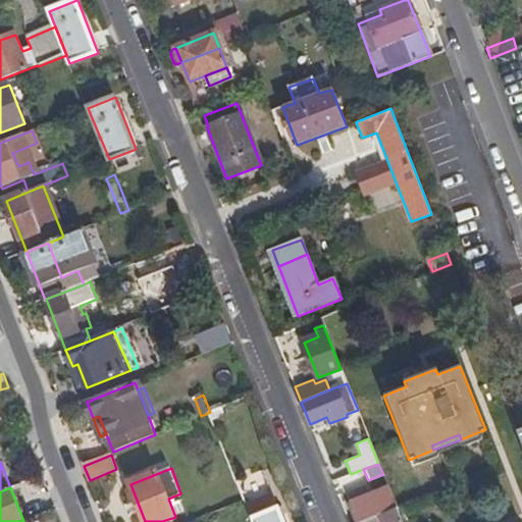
[(355,521),(360,521),(397,508),(389,489),(364,499),(360,488),(349,493),(353,503),(349,506),(355,521)]
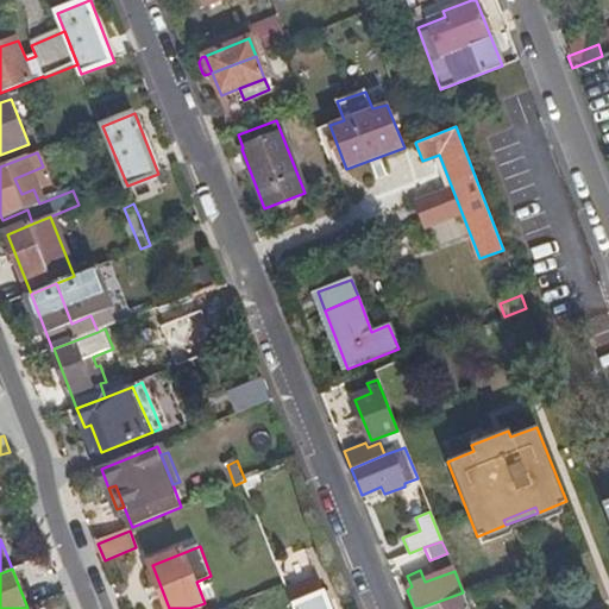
[(333,608),(321,578),(289,590),(296,608),(333,608)]
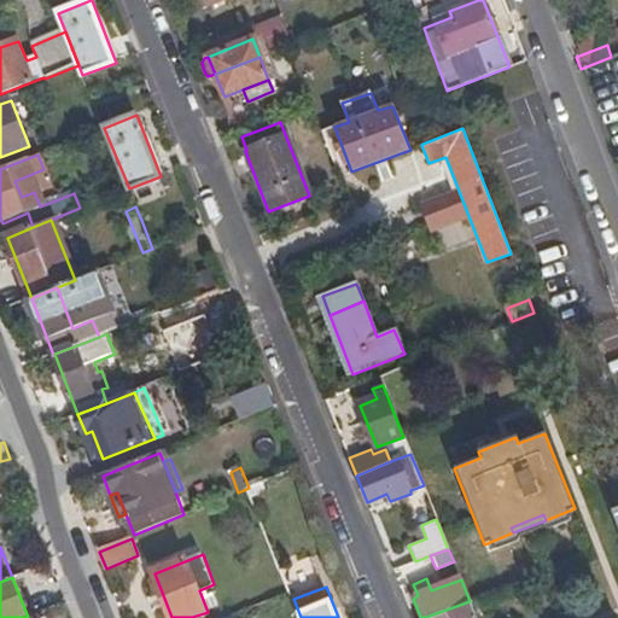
[(476,617),(470,601),(426,617),(476,617)]
